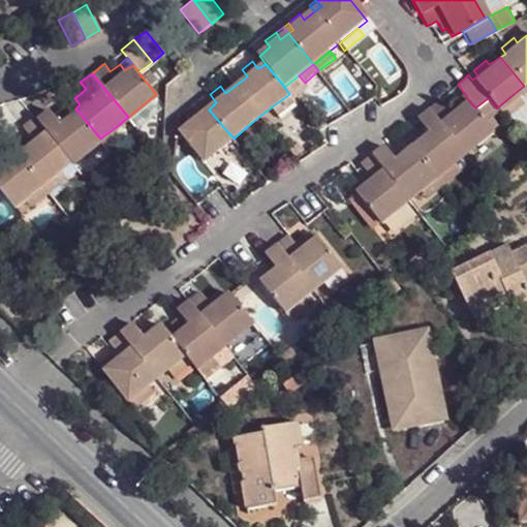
[(289,94),(292,97),(307,86),(305,83),(299,75),(284,87),(289,94)]
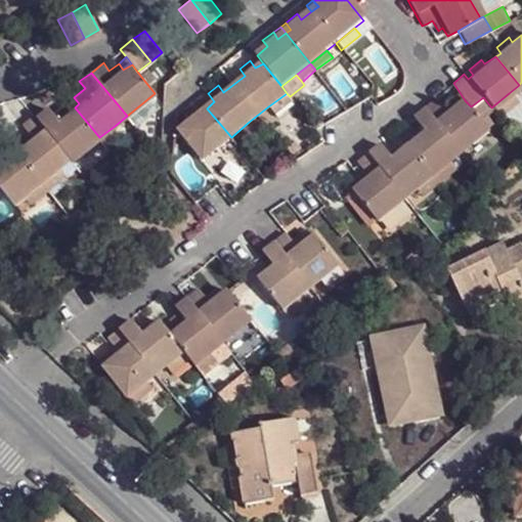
[(208,93),(201,100),(207,109),(214,101),(208,93)]
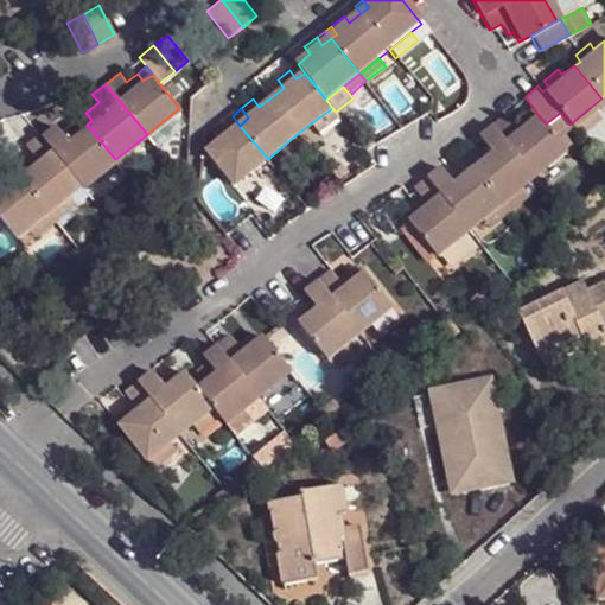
[(311,123),(319,133),(339,116),(336,112),(332,108),(311,123)]
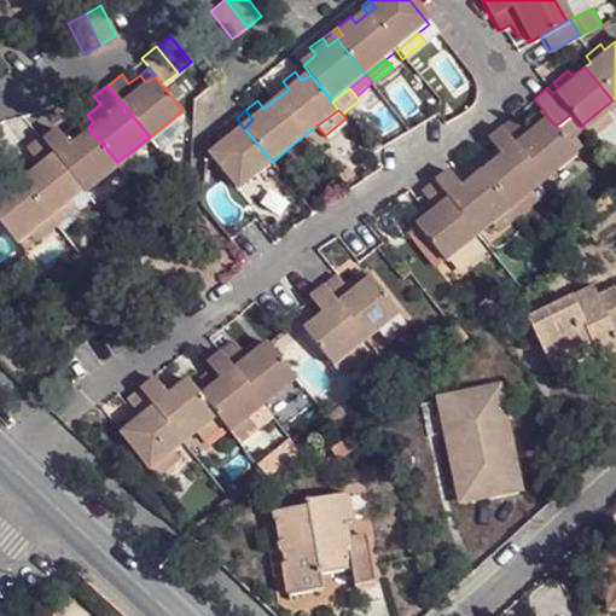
[(588,138),(609,122),(600,110),(580,127),(582,131),(588,138)]
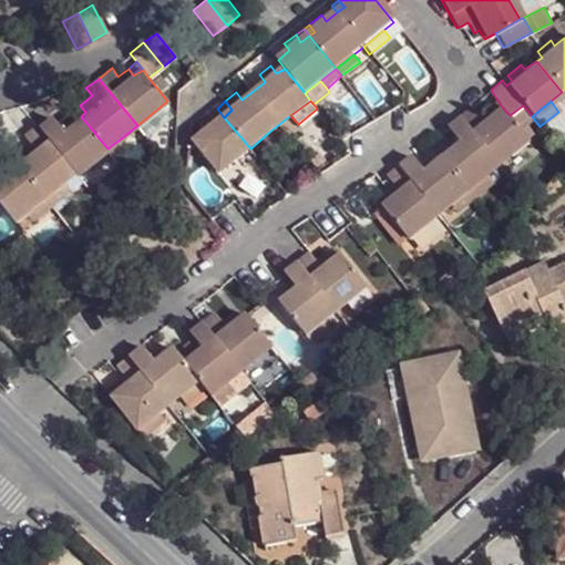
[(523,105),(510,115),(527,137),(534,133),(527,125),(534,120),(532,116),(523,105)]
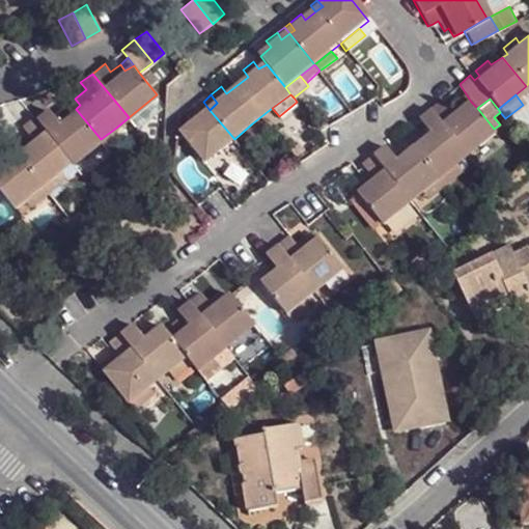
[(450,109),(443,101),(430,110),(466,155),(496,132),(494,129),(477,108),(471,102),(465,106),(462,100),(450,109)]
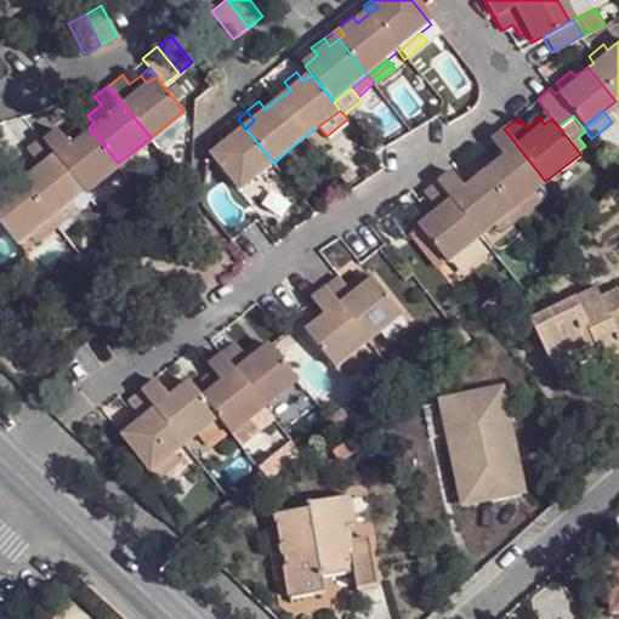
[(238,119),(230,125),(236,135),(245,129),(238,119)]
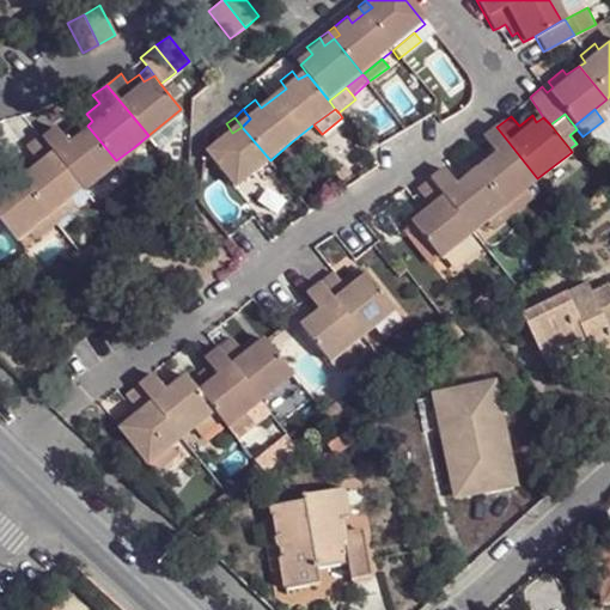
[(156,145),(174,128),(168,120),(148,135),(156,145)]
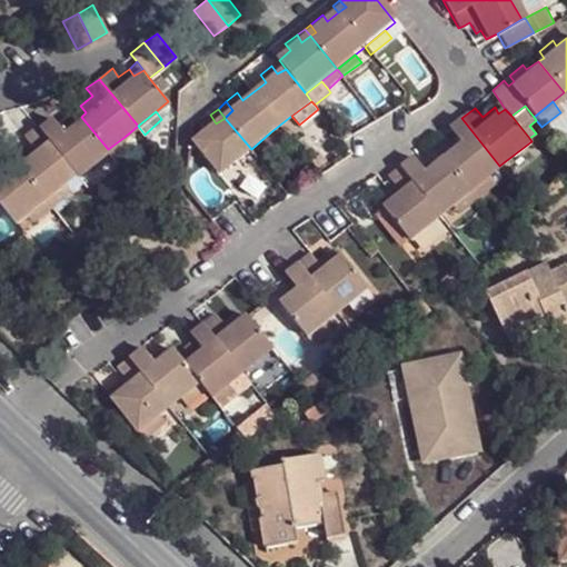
[(19,150),(23,157),(17,162),(45,195),(61,179),(73,170),(76,173),(88,163),(108,149),(81,117),(71,122),(67,117),(57,123),(50,115),(37,123),(36,121),(23,132),(30,140),(19,150)]
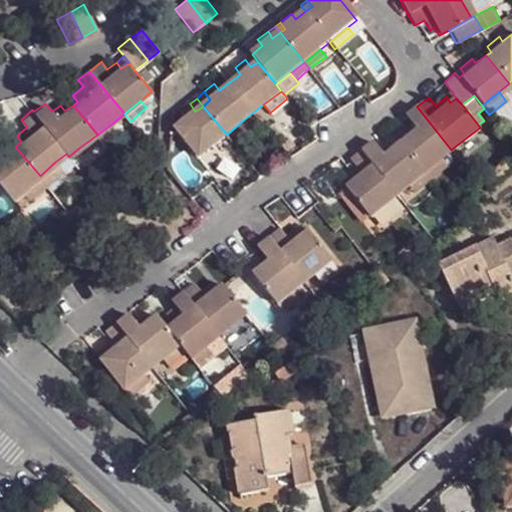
[(198,158),(209,149),(227,135),(203,106),(195,111),(190,103),(178,112),(183,120),(176,126),(177,130),(198,158)]
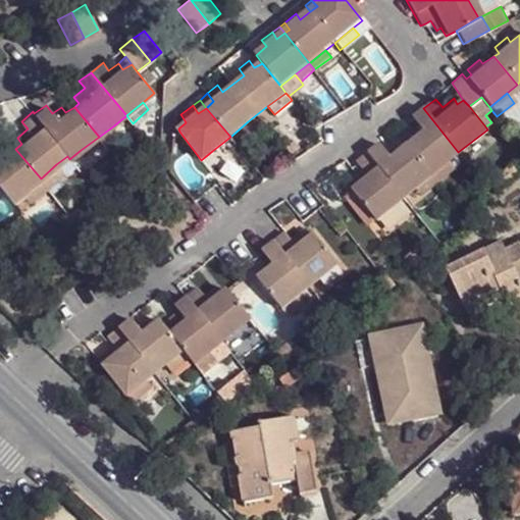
[(429,175),(447,161),(458,152),(423,108),(411,118),(418,127),(409,136),(413,141),(400,151),(396,145),(385,153),(377,145),(356,162),(362,171),(352,178),(356,185),(349,190),(372,220),(411,190),(429,175)]
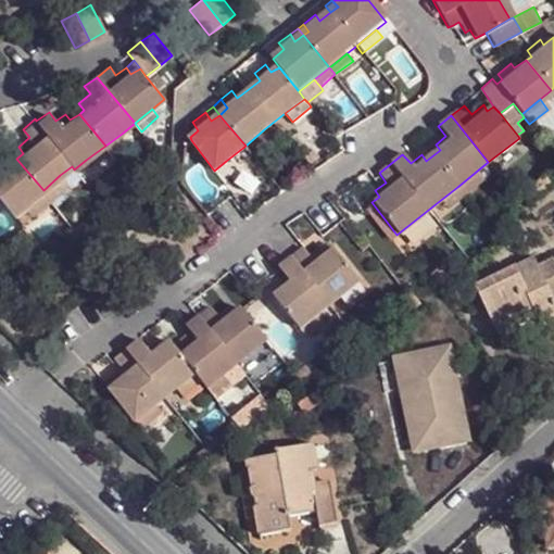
[(252,154),(271,140),(264,129),(246,146),(252,154)]
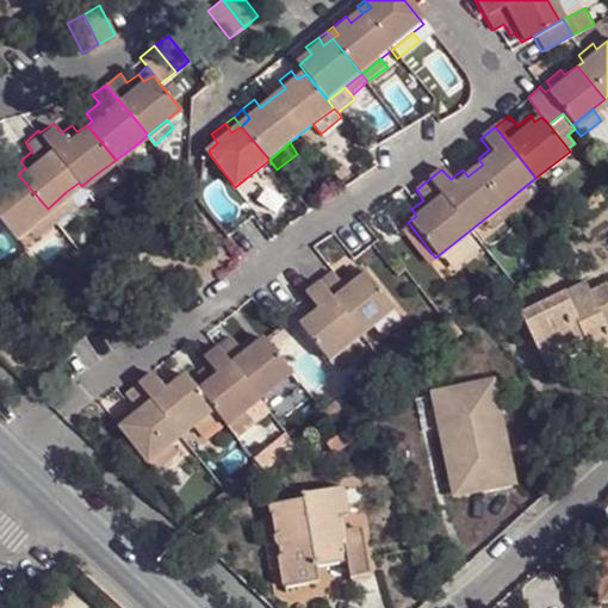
[(123,171),(140,154),(134,147),(116,160),(123,171)]
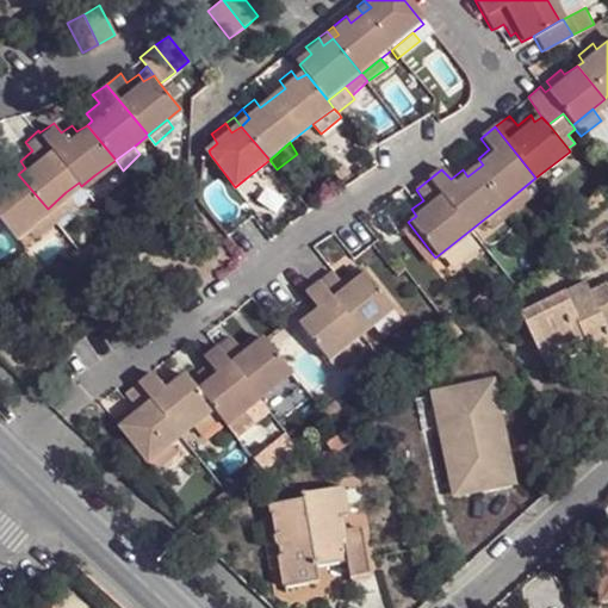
[(94,175),(101,185),(123,171),(116,160),(94,175)]
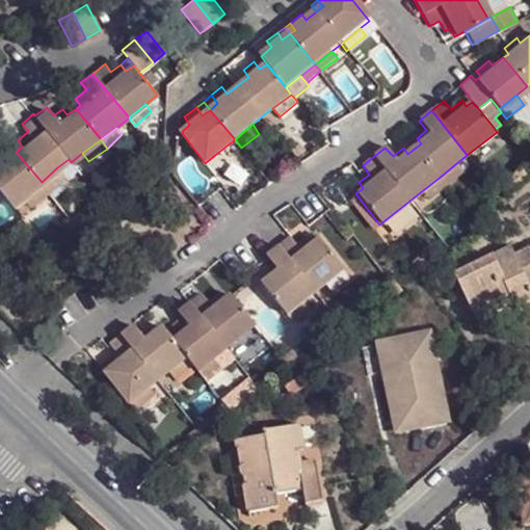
[(216,154),(222,162),(241,148),(235,139),(216,154)]
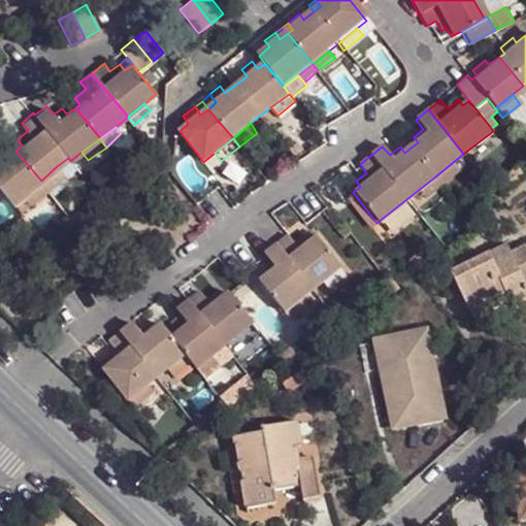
[(0,189),(12,204),(22,197),(41,181),(15,151),(10,155),(6,151),(0,155),(0,189)]
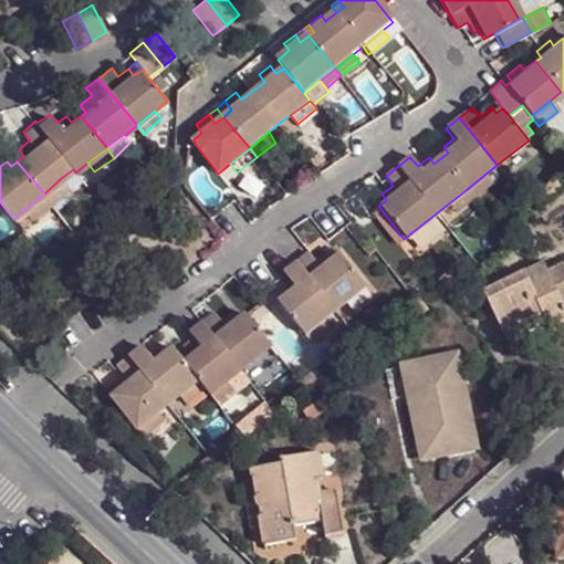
[(472,200),(491,185),(484,175),(466,190),(472,200)]
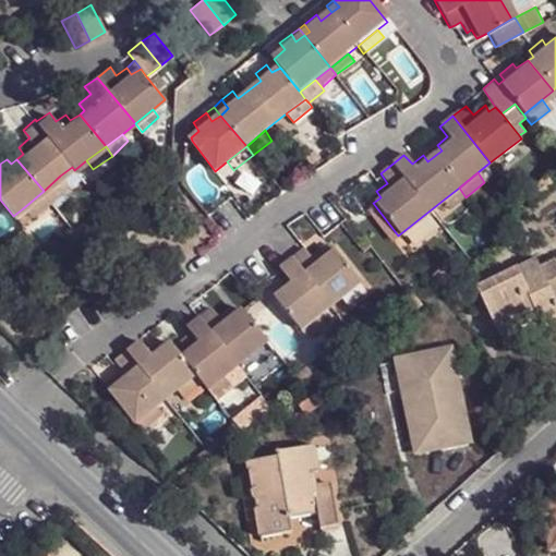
[(546,174),(532,188),(541,197),(555,184),(546,174)]
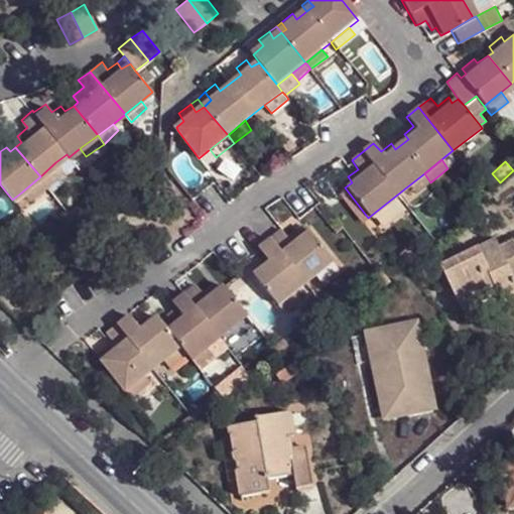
[(47,185),(61,172),(55,162),(40,176),(47,185)]
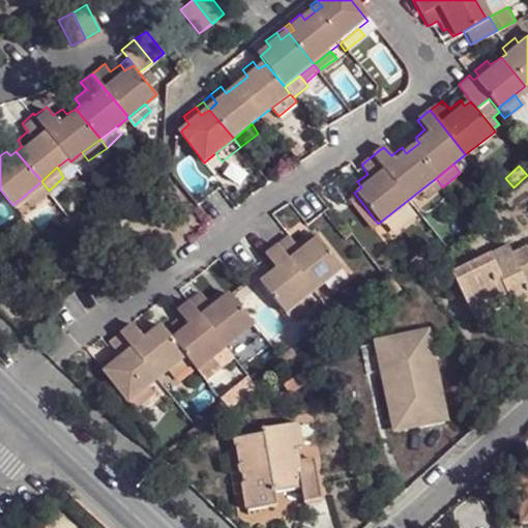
[(436,178),(417,193),(427,200),(442,187),(436,178)]
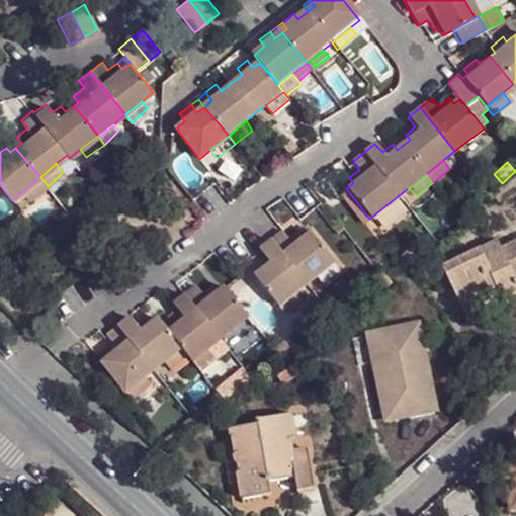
[(21,193),(27,199),(48,186),(40,177),(21,193)]
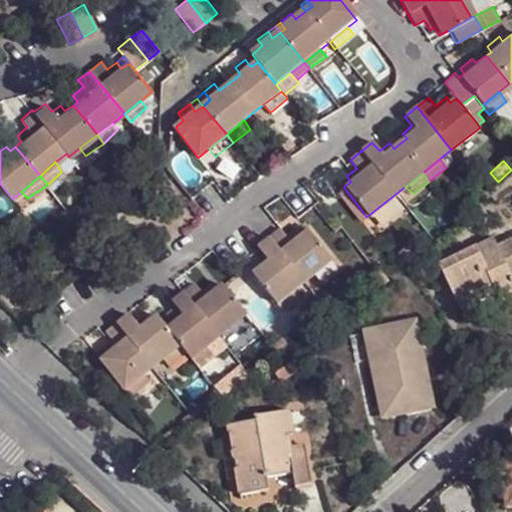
[(283,237),(276,228),(267,235),(303,280),(312,271),(329,258),(305,229),(298,234),(294,229),(283,237)]
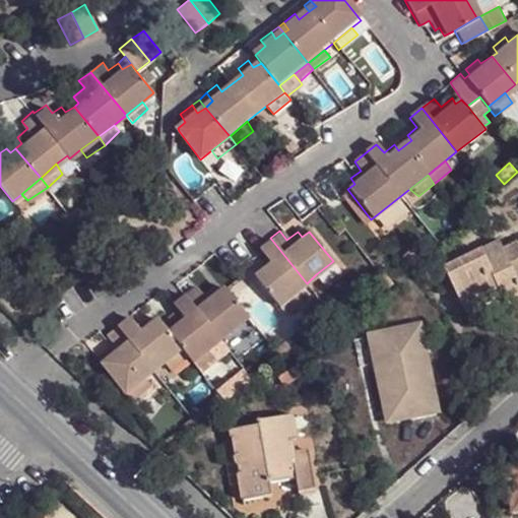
[(278,305),(296,290),(307,283),(270,238),(257,248),(264,256),(255,264),(259,270),(254,274),(278,305)]
